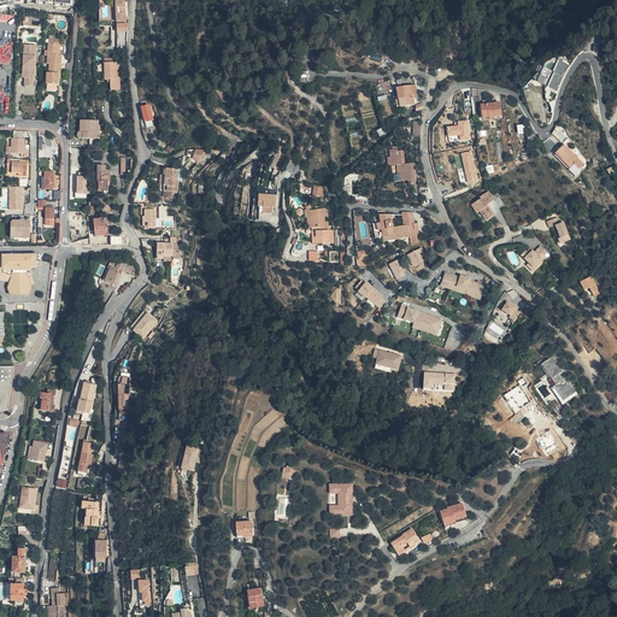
[(129,18),(127,0),(118,0),(119,19),(129,18)]
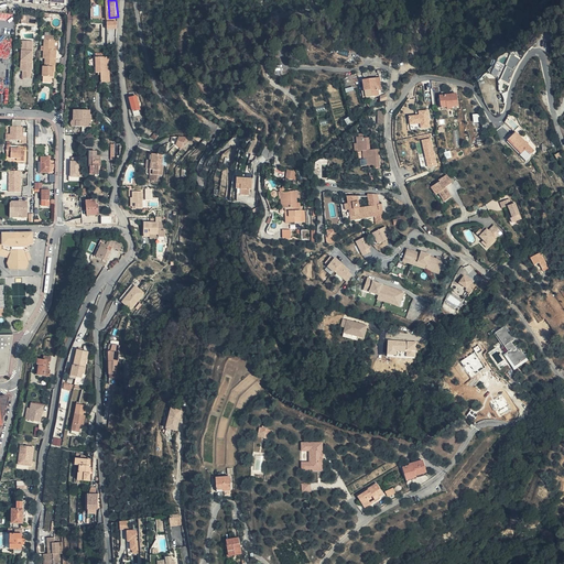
[(38,13),(29,12),(29,22),(38,22),(38,13)]
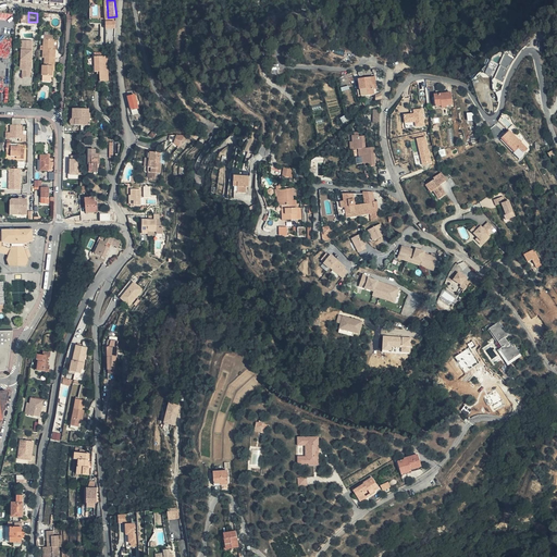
[(45,33),(45,37),(53,37),(53,46),(56,47),(56,33),(45,33)]
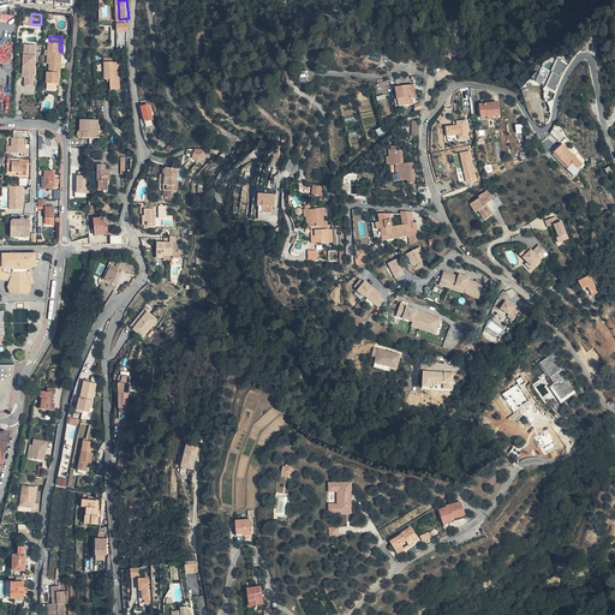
[(59,41),(49,41),(48,60),(51,60),(51,70),(48,70),(48,81),(49,81),(49,87),(59,88),(59,81),(60,81),(60,75),(60,60),(63,60),(64,52),(61,52),(59,51),(59,41)]
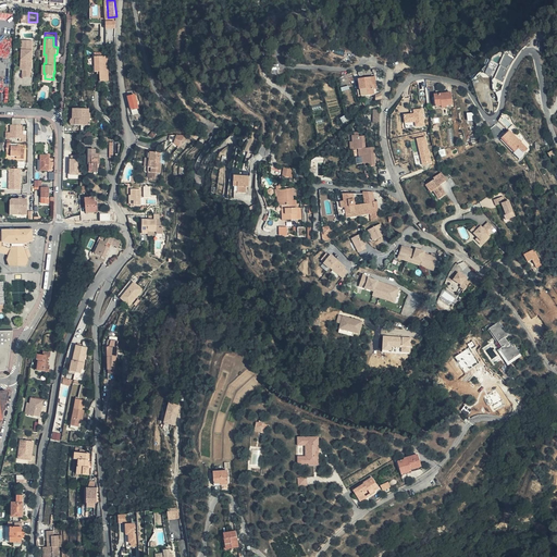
[(34,39),(25,39),(26,48),(23,47),(23,58),(27,59),(27,67),(25,67),(24,75),(33,76),(34,39)]
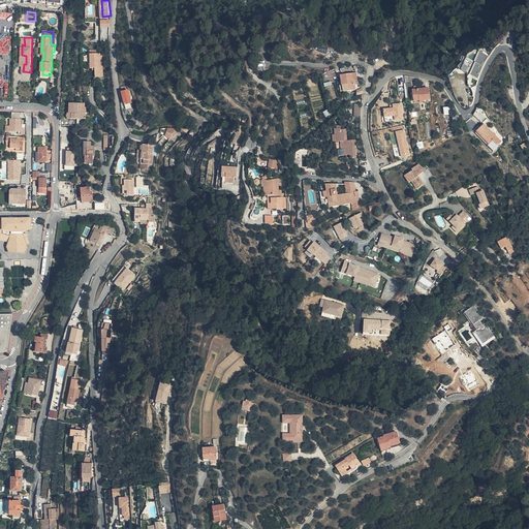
[(96,51),(93,51),(93,54),(89,54),(90,63),(90,68),(95,68),(95,76),(103,76),(102,54),(97,54),(96,51)]
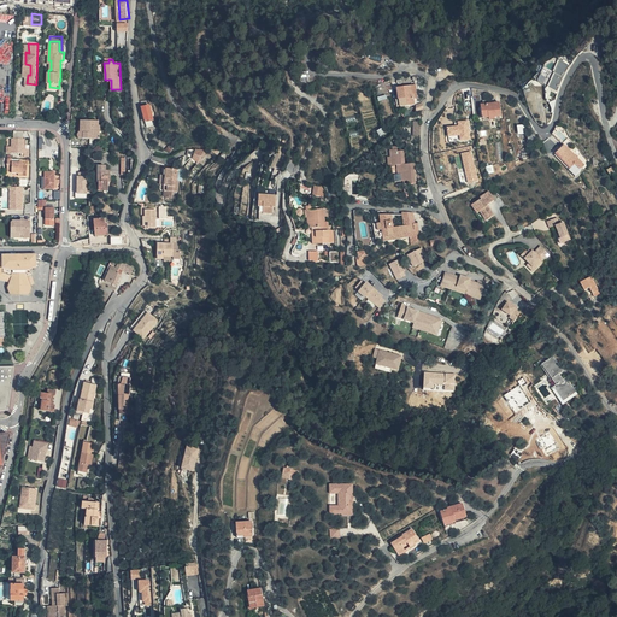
[(570,69),(559,64),(553,76),(554,76),(547,89),(557,94),(563,80),(570,69)]
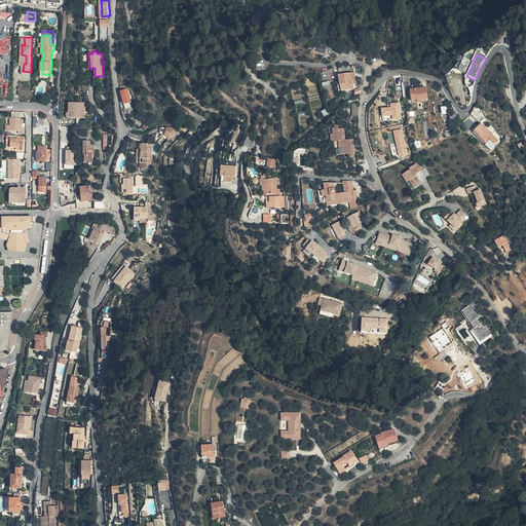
[(473,62),(467,61),(463,72),(467,74),(473,62)]
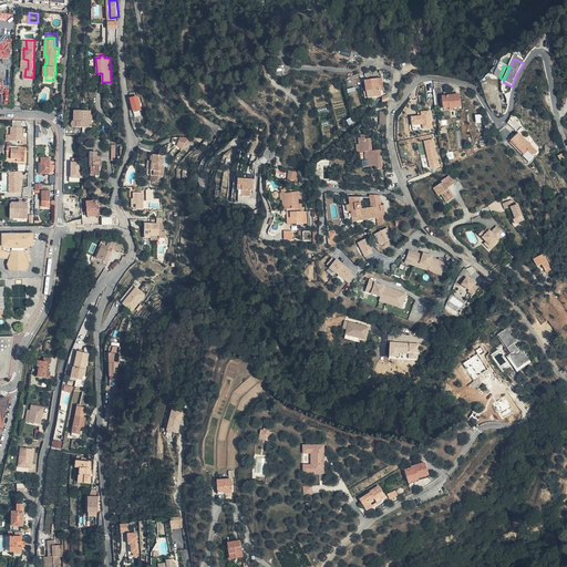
[(344,79),(346,82),(347,85),(360,82),(359,74),(357,74),(344,79)]
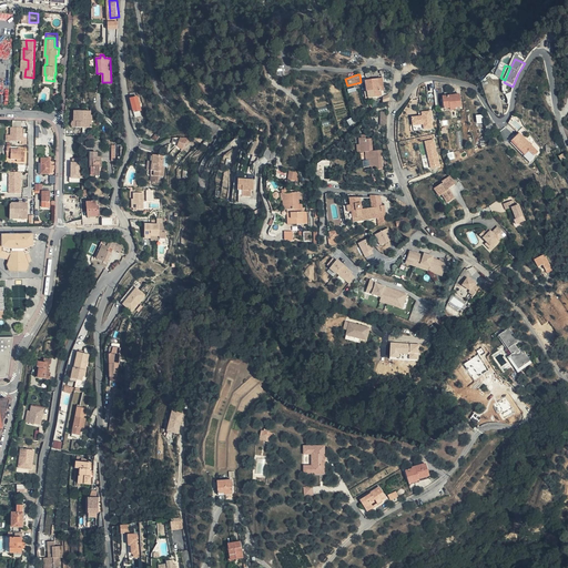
[(379,90),(378,80),(366,80),(366,92),(367,92),(368,99),(381,98),(381,92),(381,90),(379,90)]
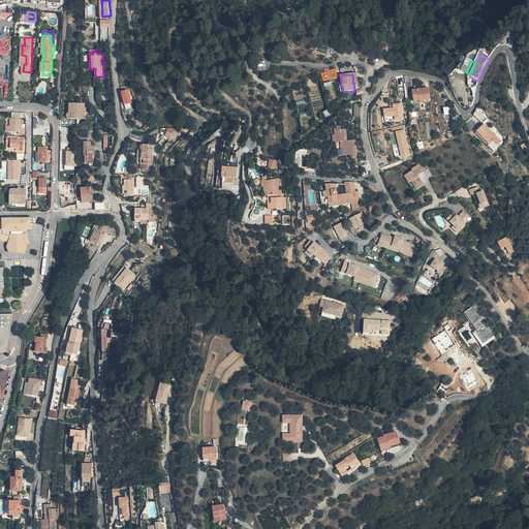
[(433,97),(432,86),(416,88),(417,100),(423,100),(423,98),(433,97)]
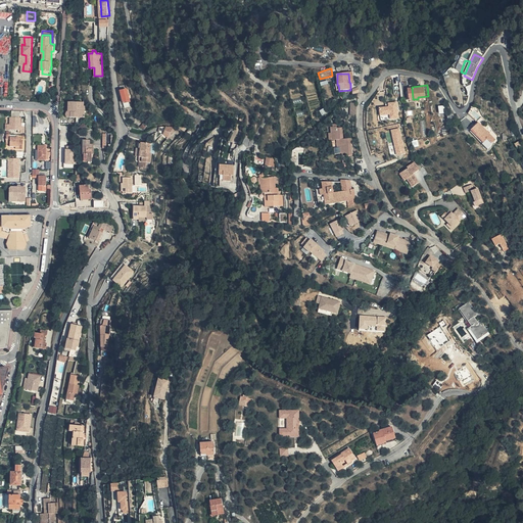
[(132,99),(130,86),(123,88),(125,100),(132,99)]
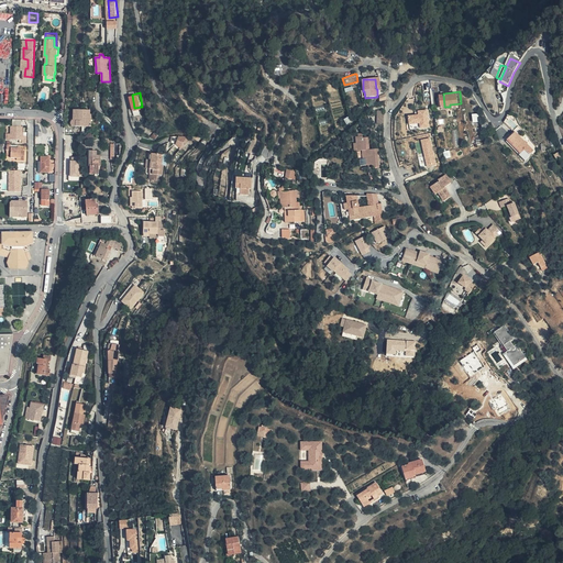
[(94,125),(94,120),(92,120),(92,113),(92,109),(78,109),(78,125),(94,125)]
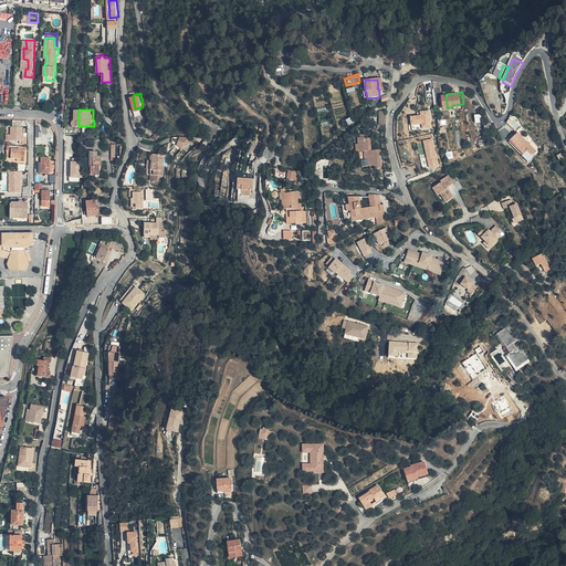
[(421,115),(411,116),(412,127),(422,126),(422,129),(432,128),(431,109),(420,111),(421,115)]
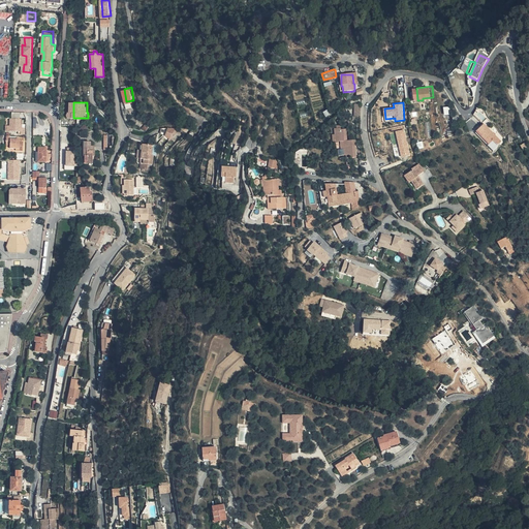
[(22,135),(27,134),(27,128),(23,128),(24,119),(22,119),(13,118),(11,118),(11,123),(11,131),(22,131),(22,135)]
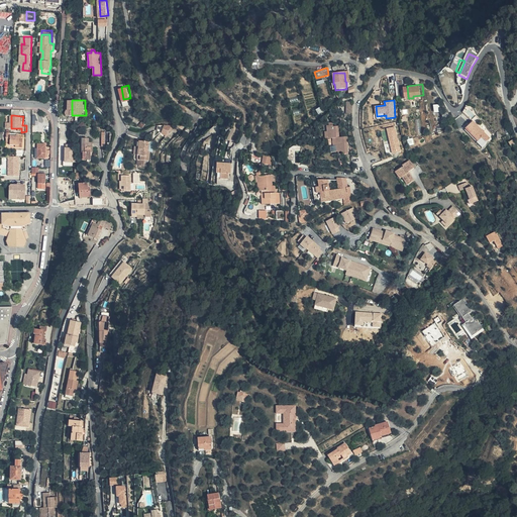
[(495,137),(479,120),(472,127),(484,139),(488,136),(492,140),(495,137)]
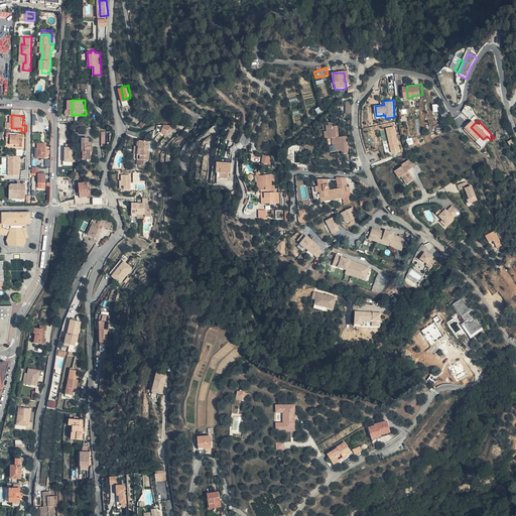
[(174,122),(160,122),(160,127),(163,127),(169,131),(174,122)]
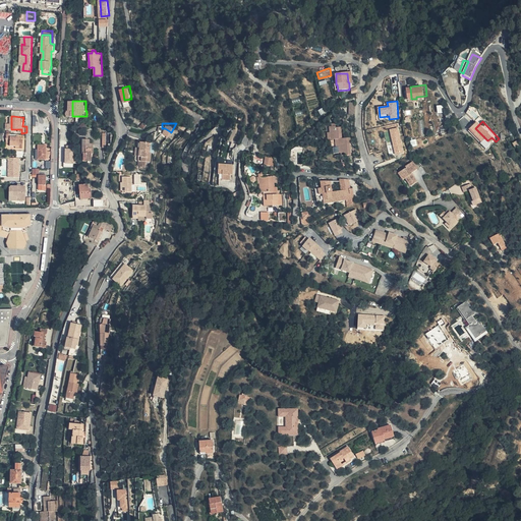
[(346,149),(346,152),(353,151),(351,134),(344,135),(343,124),(338,124),(338,123),(334,123),(331,123),(332,129),(333,136),(337,136),(340,135),(340,143),(338,143),(335,143),(335,150),(343,149),(346,149)]
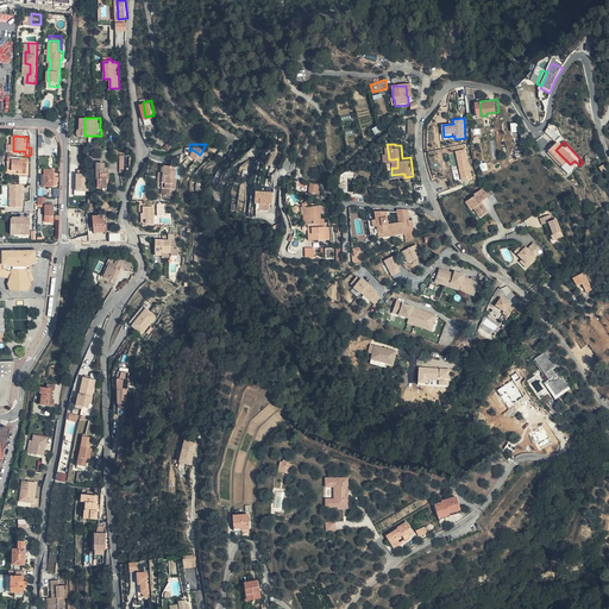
[(468,149),(458,150),(464,180),(475,177),(468,149)]
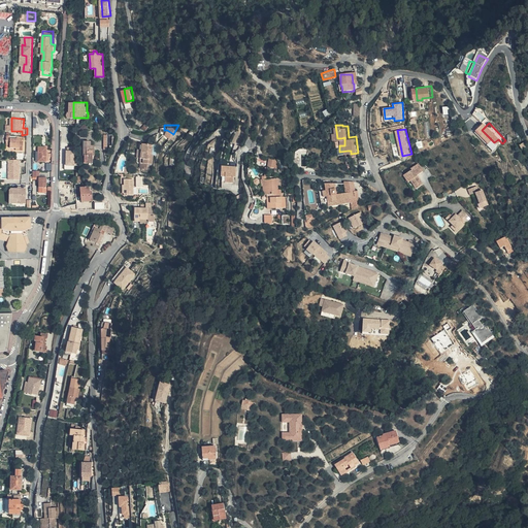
[(11,147),(18,147),(22,147),(22,150),(26,151),(26,140),(22,140),(22,138),(12,137),(12,135),(7,135),(7,143),(11,143),(11,147)]
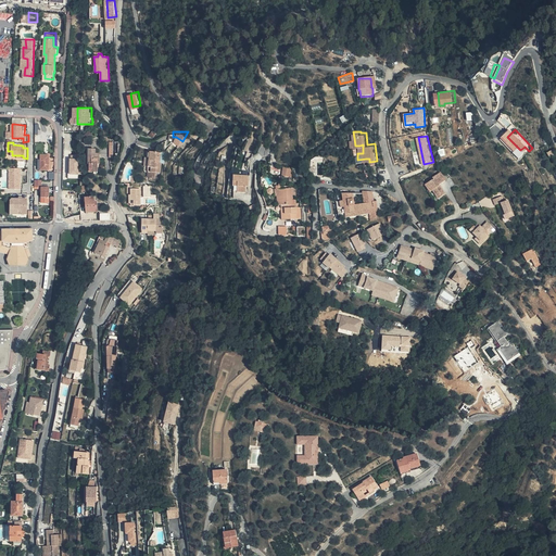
[(165,148),(154,147),(154,152),(153,161),(153,166),(154,166),(153,172),(161,173),(161,166),(166,167),(166,158),(165,156),(165,148)]
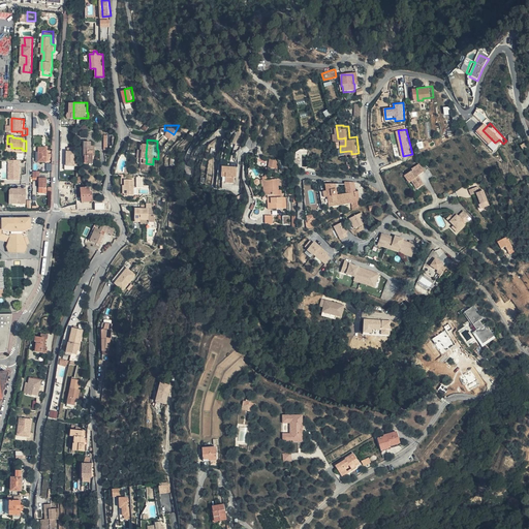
[(89,155),(89,161),(95,161),(95,159),(96,159),(95,150),(94,150),(93,146),(90,146),(90,142),(84,143),(85,155),(89,155)]
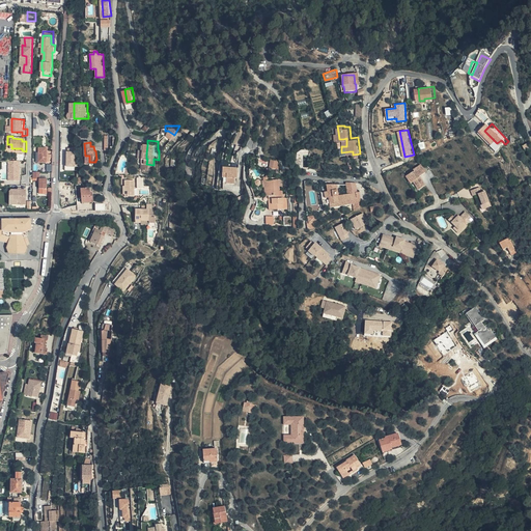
[(38,162),(47,162),(47,147),(38,147),(38,162)]
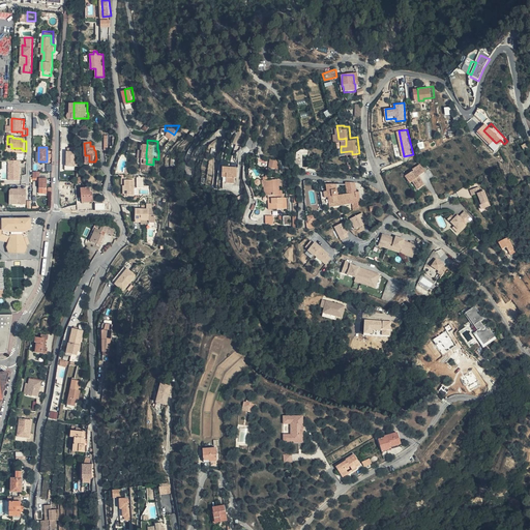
[(76,166),(76,150),(66,151),(66,167),(76,166)]
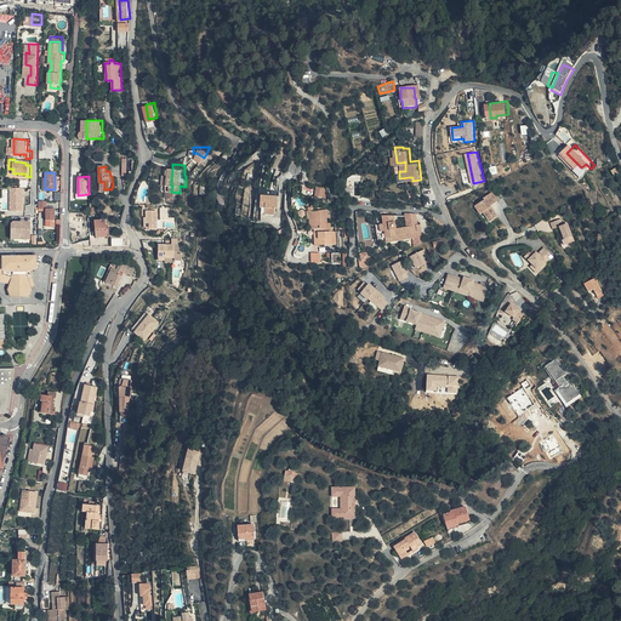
[(330,193),(331,182),(320,181),(318,192),(330,193)]
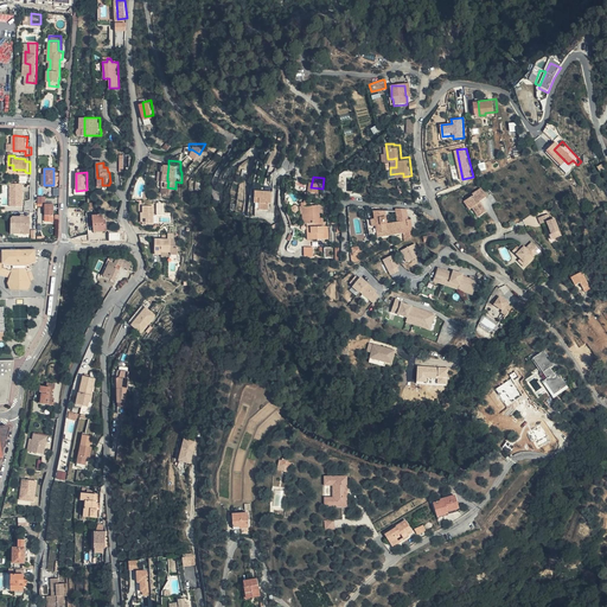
[(25,206),(25,184),(11,184),(11,206),(25,206)]
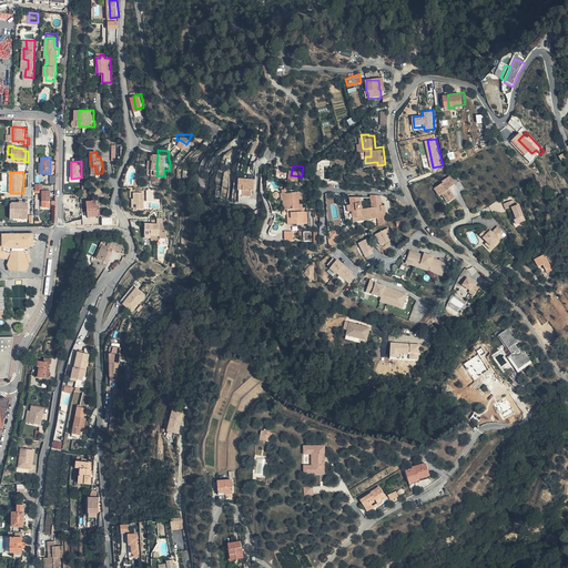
[(257,185),(259,174),(244,172),(242,184),(243,184),(242,190),(254,192),(255,185),(257,185)]
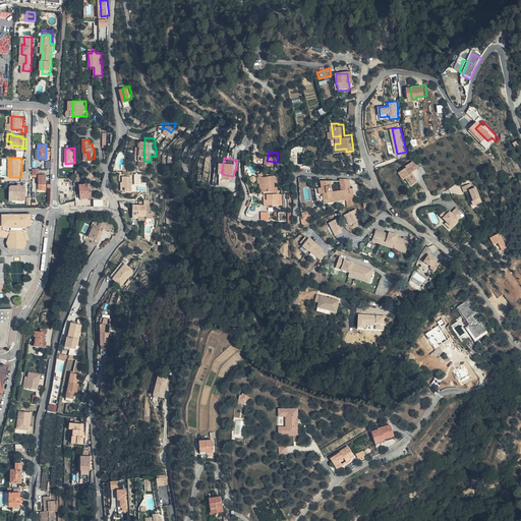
[(419,167),(414,160),(407,165),(408,166),(401,171),(405,178),(408,177),(412,184),(419,180),(413,171),(419,167)]
